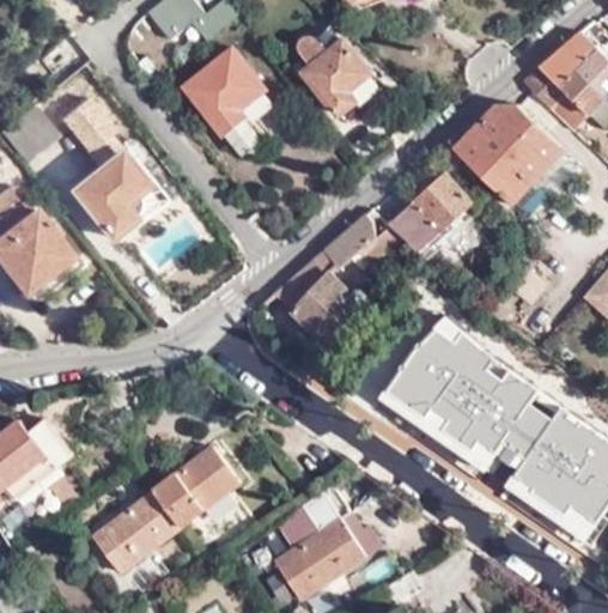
[(159,0),(141,14),(164,46),(202,16),(189,0),(159,0)]
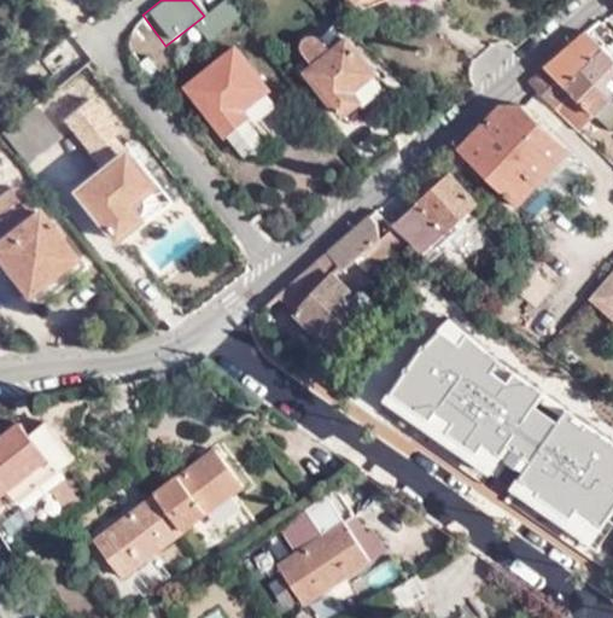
[(229,13),(220,0),(210,0),(202,6),(215,24),(229,13)]
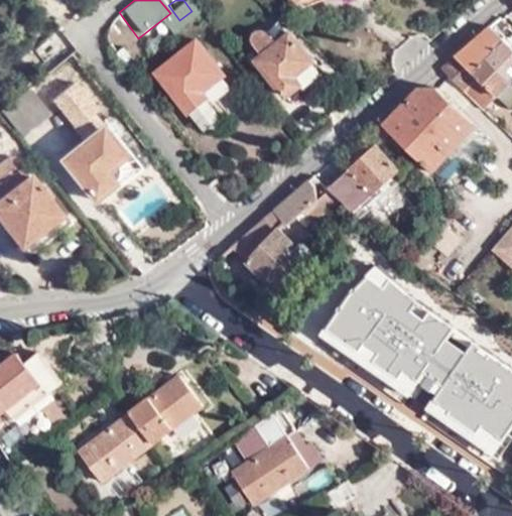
[(487,25),(453,54),(469,71),(484,55),(500,38),(487,25)]
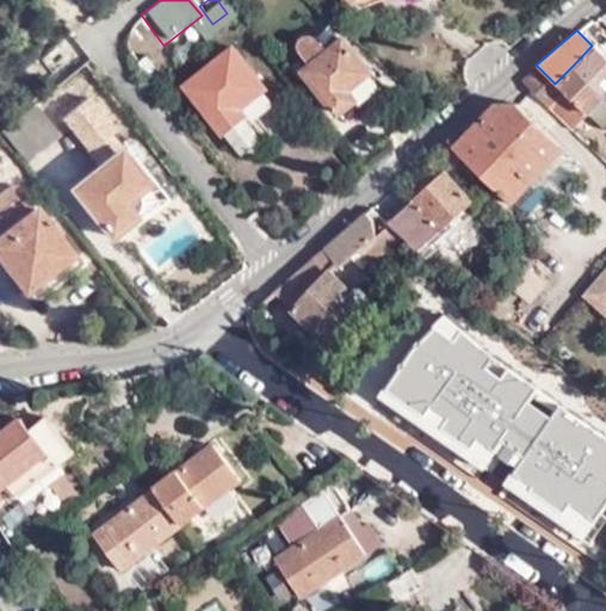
[(348,92),(368,75),(340,41),(325,54),(310,36),(305,36),(298,36),(294,39),(294,50),(308,68),(302,72),(335,116),(354,100),(348,92)]
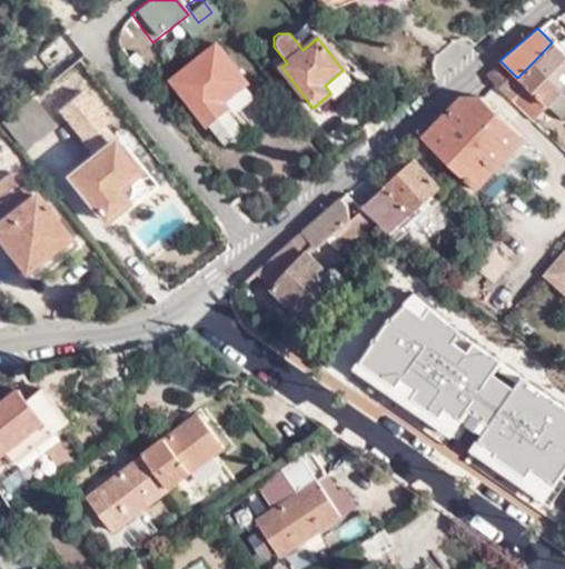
[(564,56),(552,42),(534,61),(561,87),(564,83),(564,56)]
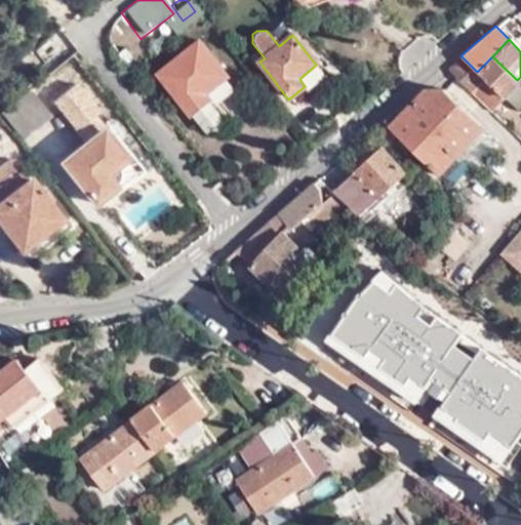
[(191,116),(208,102),(210,99),(205,93),(226,78),(198,42),(157,75),(189,116),(191,116)]
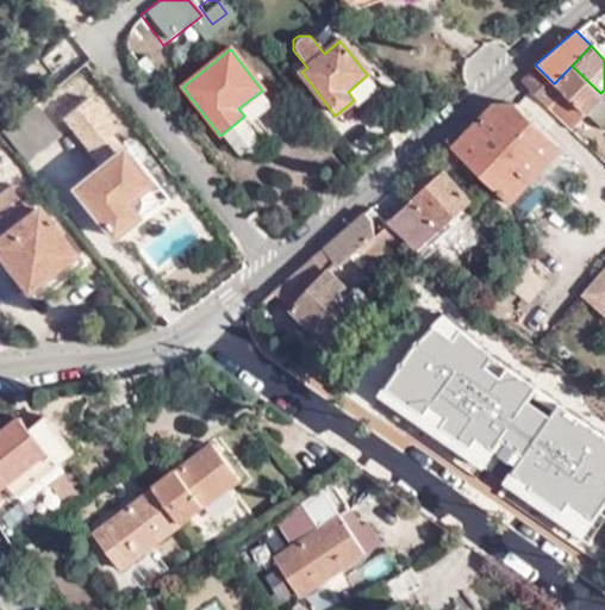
[(535,64),(518,80),(546,107),(561,89),(584,111),(592,101),(600,93),(572,66),(554,83),(535,64)]
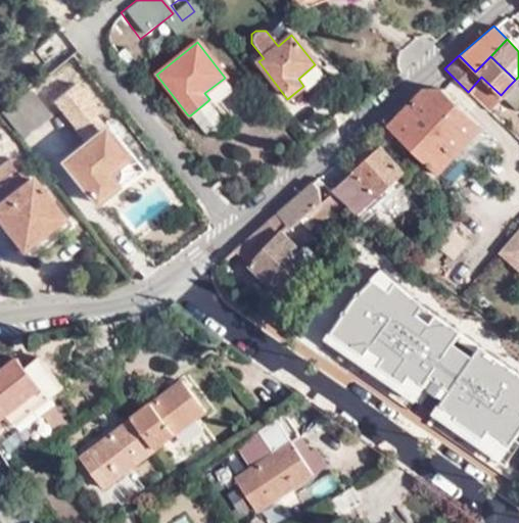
[(323,74),(315,64),(298,79),(303,86),(305,88),(323,74)]
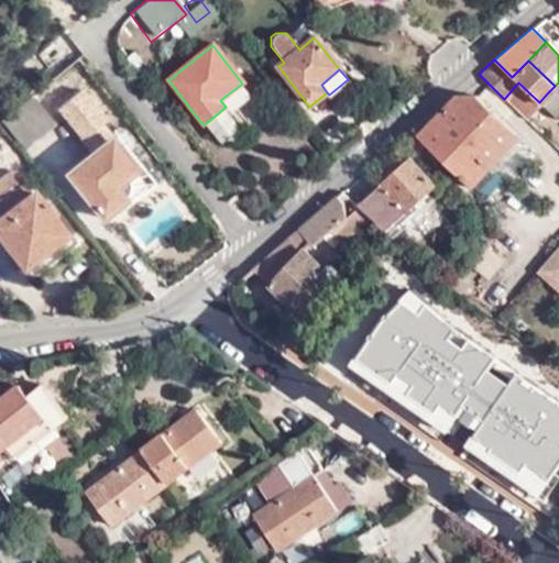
[(558,89),(555,86),(547,94),(558,106),(558,89)]
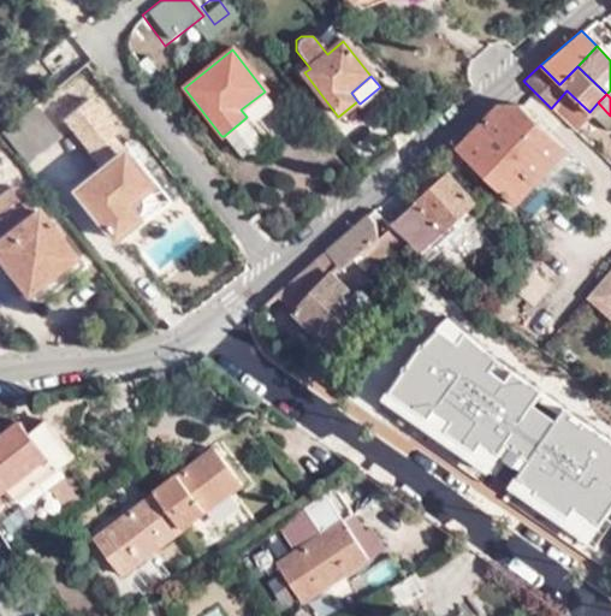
[(498,105),(454,149),(460,154),(503,196),(498,203),(504,209),(511,203),(512,206),(565,149),(518,105),(498,105)]
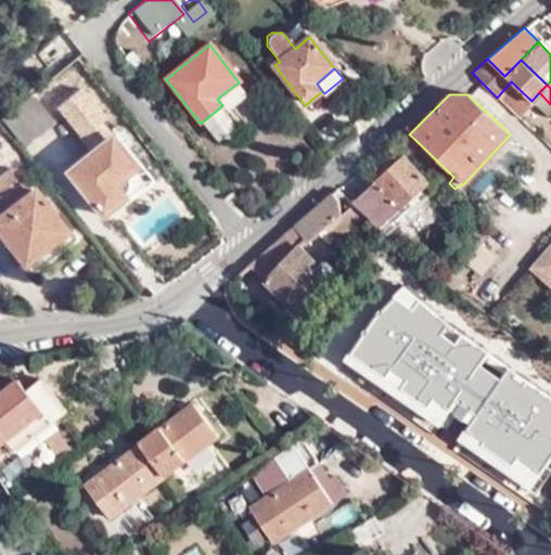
[(82,130),(98,117),(92,112),(94,110),(92,106),(88,104),(81,106),(68,116),(76,125),(77,125),(82,130)]
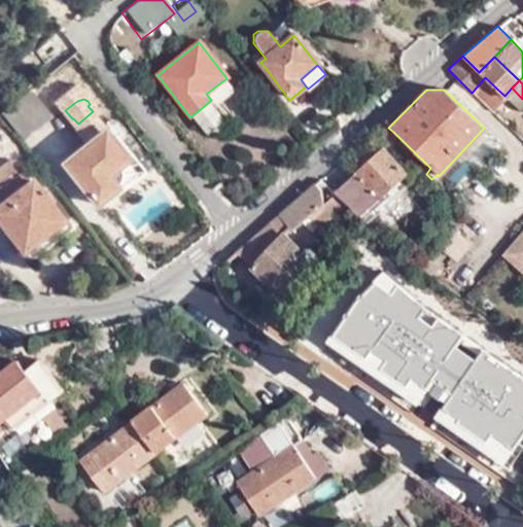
[(223,120),(209,102),(192,116),(205,135),(210,131),(212,124),(219,125),(223,120)]
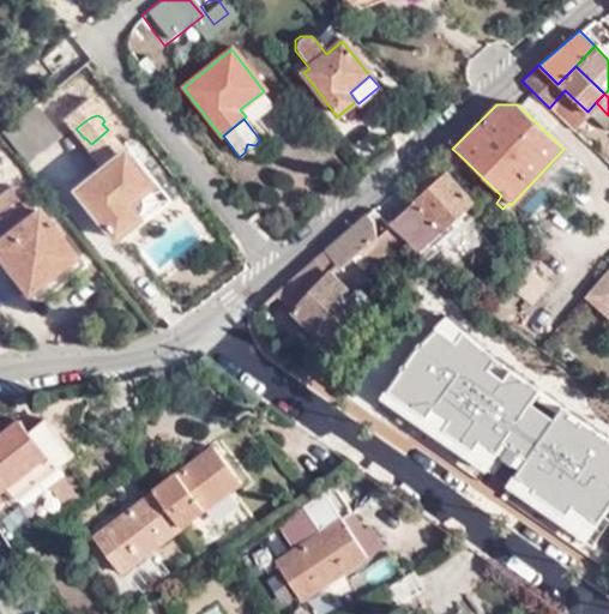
[(253,155),(255,145),(247,144),(245,152),(253,155)]
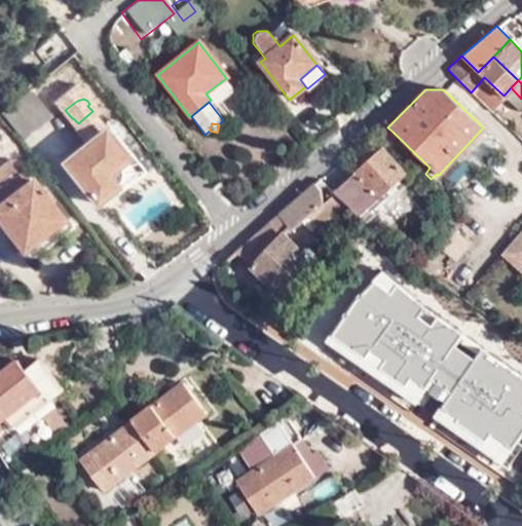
[(104,175),(113,186),(139,165),(107,125),(100,132),(122,158),(104,175)]
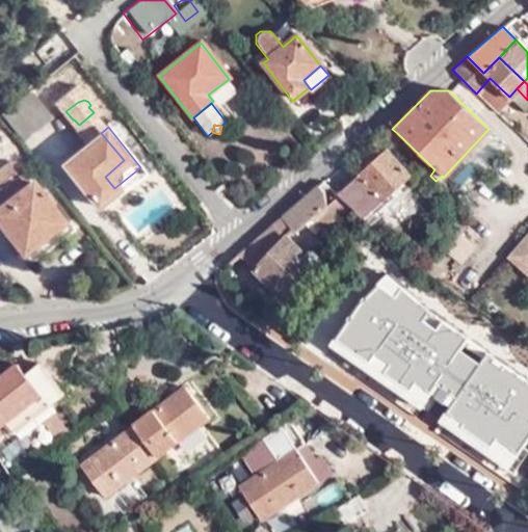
[(392,129),(388,134),(392,138),(397,133),(392,129)]
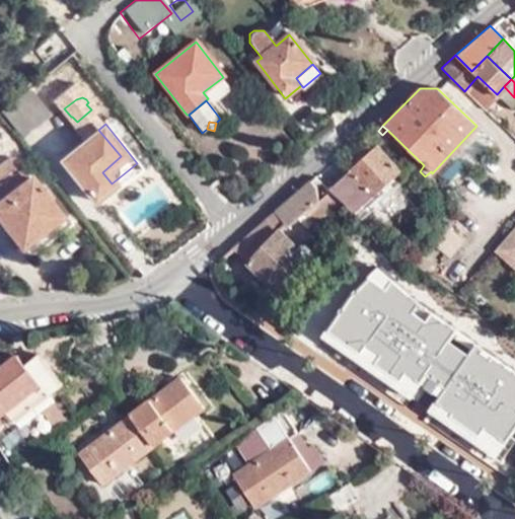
[(91,200),(112,183),(102,172),(121,156),(98,130),(60,161),(91,200)]
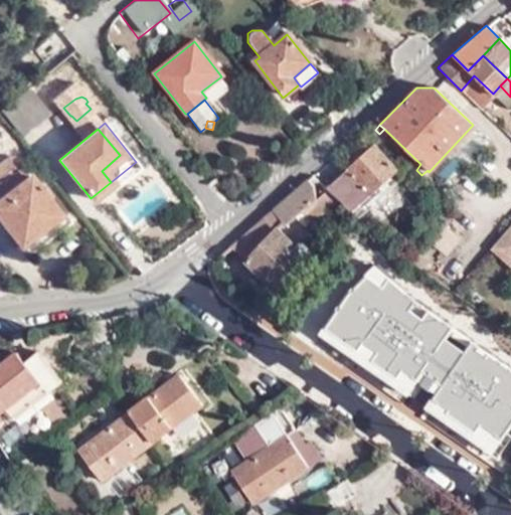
[(395,168),(372,144),(345,170),(367,193),(395,168)]
